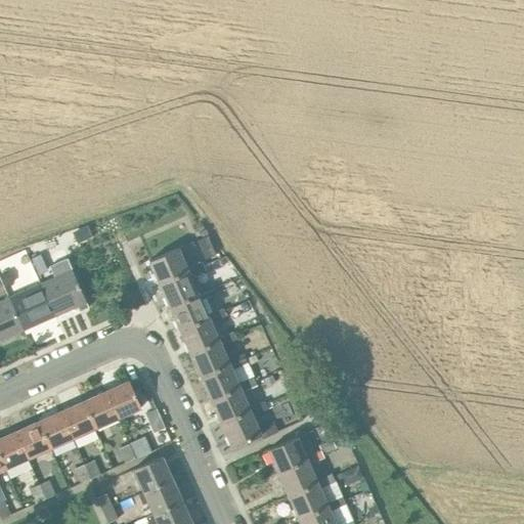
[(148,261),(159,286),(189,271),(191,276),(205,270),(202,262),(187,268),(178,248),(148,261)]
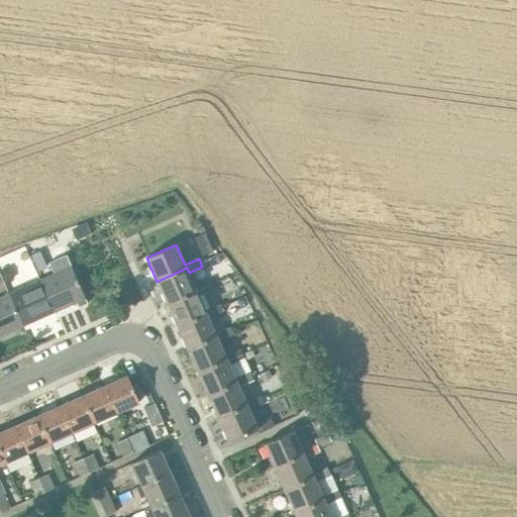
[(37,251),(30,254),(36,270),(37,272),(45,268),(38,251),(37,251)]
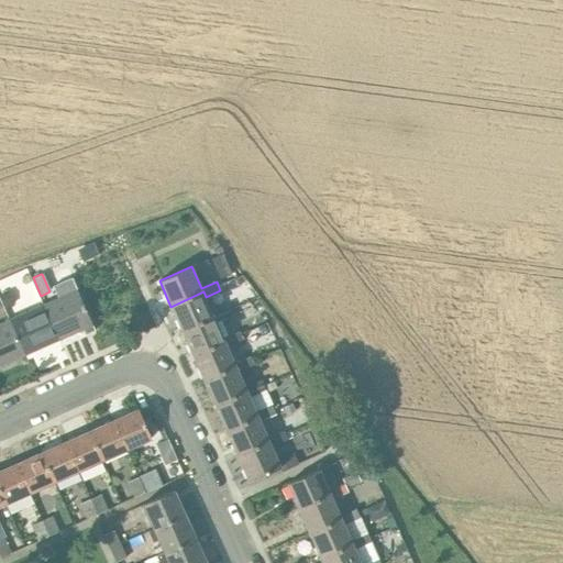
[(41,306),(57,340),(94,324),(77,289),(41,306)]
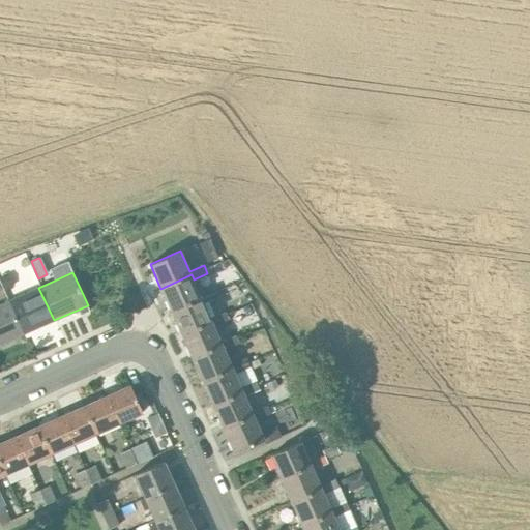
[(9,273),(1,276),(5,288),(15,284),(9,273)]
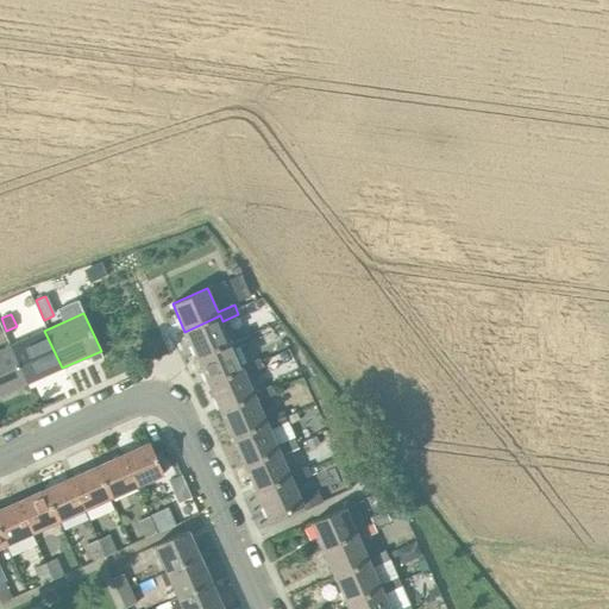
[(184,332),(196,358),(231,344),(234,347),(251,340),(246,331),(230,338),(223,321),(220,315),(184,332)]
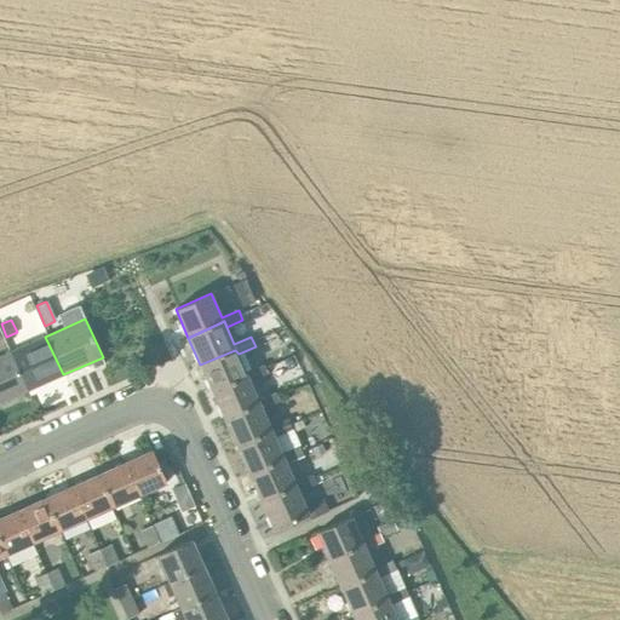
[(11,351),(27,391),(63,374),(45,337),(11,351)]
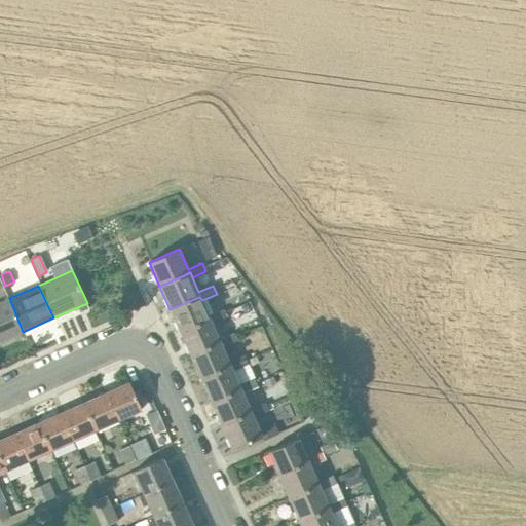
[(170,309),(180,333),(211,321),(213,324),(227,317),(223,309),(209,315),(202,300),(199,297),(170,309)]
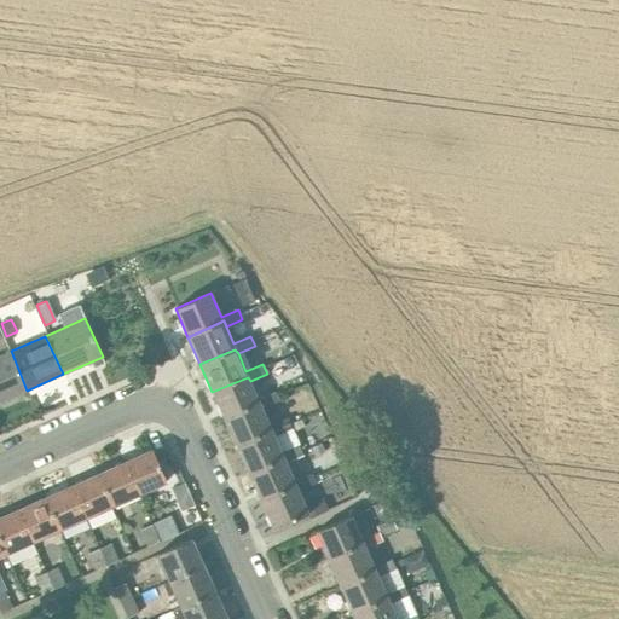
[(0,401),(27,391),(11,351),(0,356),(0,401)]
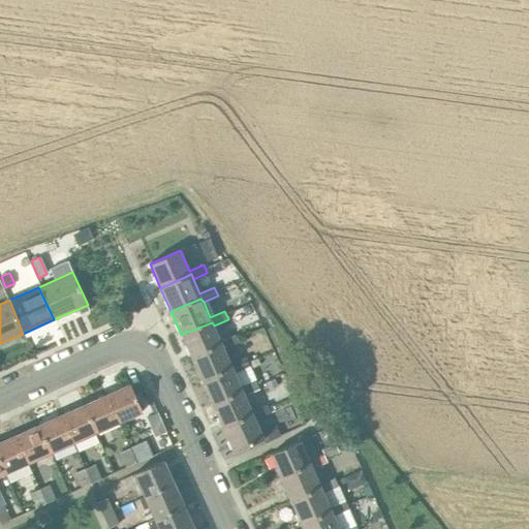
[(181,335),(191,358),(212,348),(222,344),(224,348),(239,342),(235,335),(220,341),(214,325),(212,322),(181,335)]
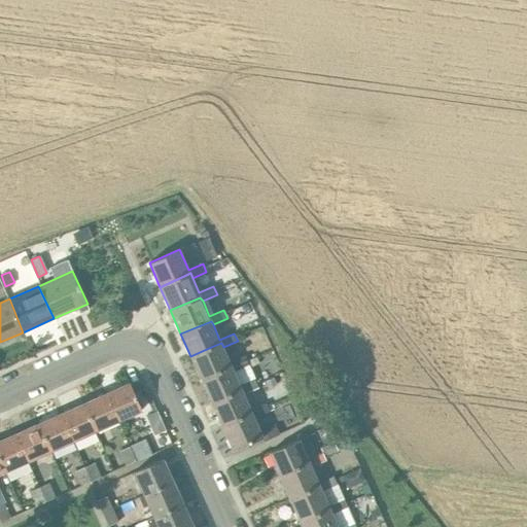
[(190,356),(201,380),(222,370),(232,366),(233,370),(248,362),(247,360),(245,356),(230,362),(223,347),(221,343),(211,347),(190,356)]
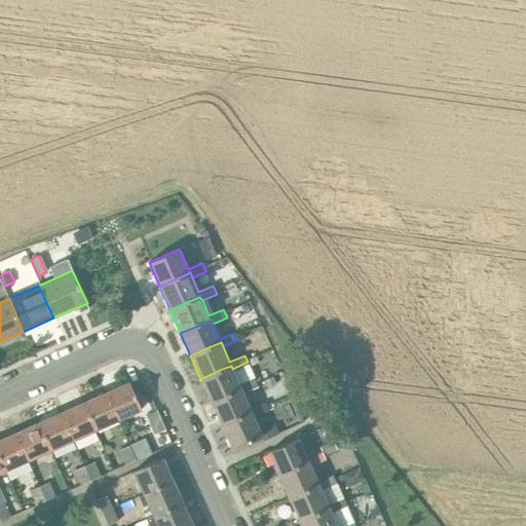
[(255,357),(247,360),(248,362),(249,367),(258,363),(256,357),(255,357)]
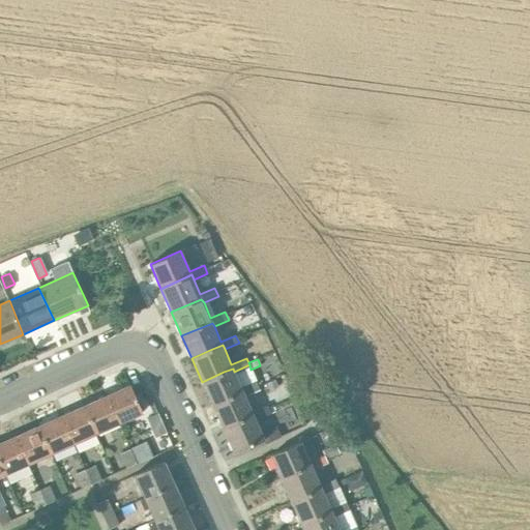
[(202,382),(212,405),(243,391),(245,396),(260,390),(257,383),(251,370),(249,364),(234,372),(233,369),(224,372),(202,382)]
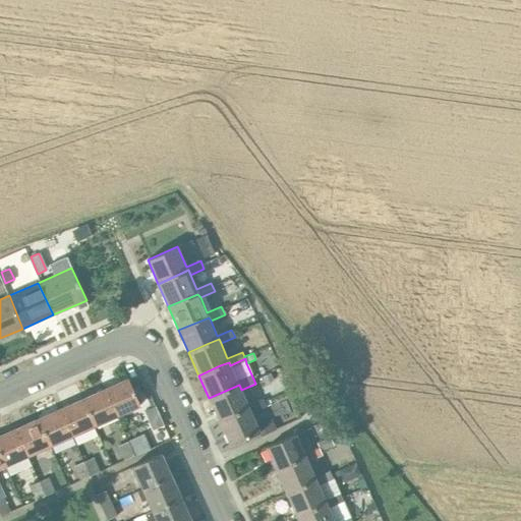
[(128,378),(106,388),(118,415),(140,405),(128,378)]
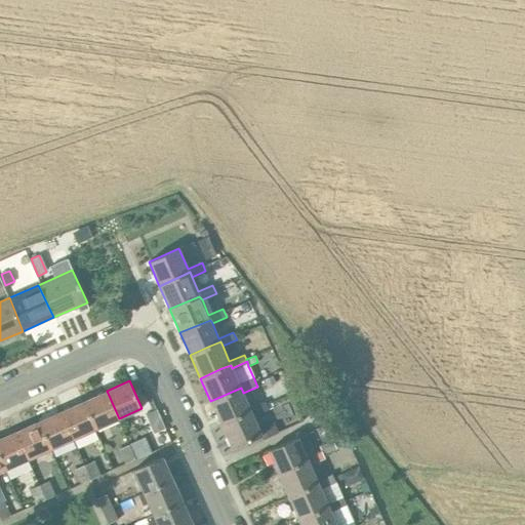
[(210,401),(221,426),(250,412),(253,417),(253,416),(268,410),(264,402),(250,408),(243,393),(241,388),(210,401)]
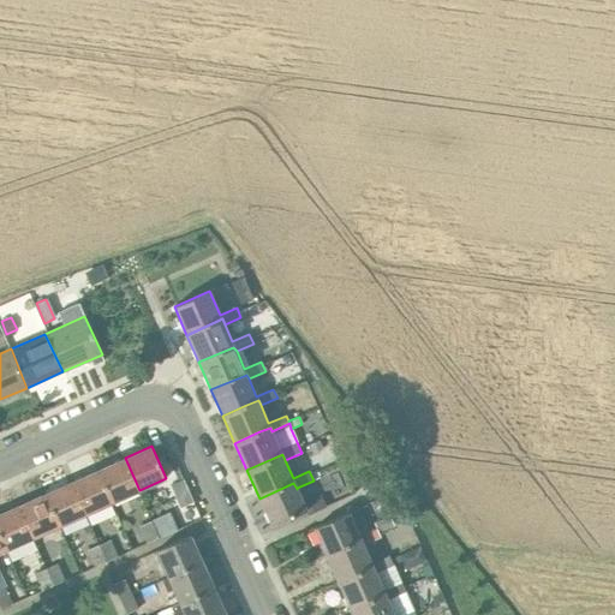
[(99,470),(96,470),(111,502),(139,490),(125,458),(99,470)]
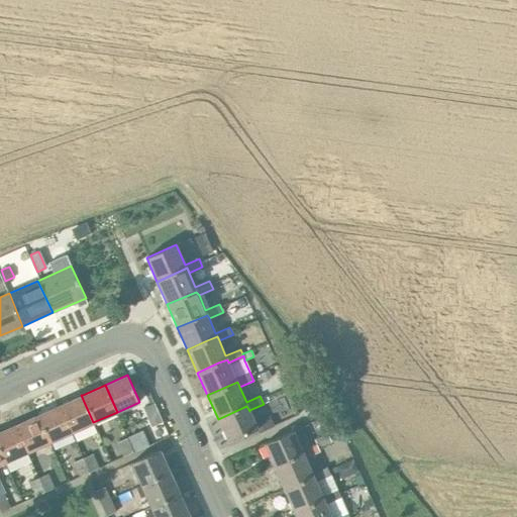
[(273,385),(266,388),(269,395),(276,391),(273,385)]
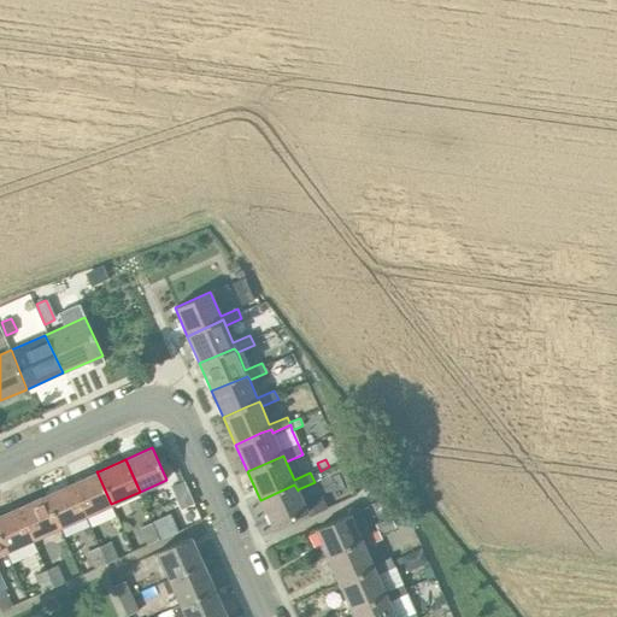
[(74,482),(71,483),(86,516),(87,515),(111,504),(97,471),(74,482)]
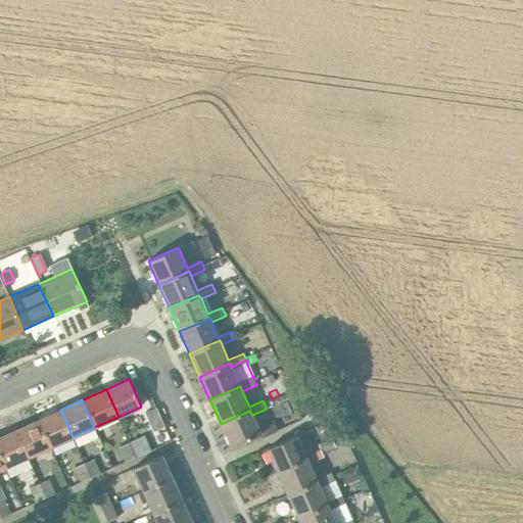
[(38,420),(42,429),(50,447),(73,437),(60,410),(38,420)]
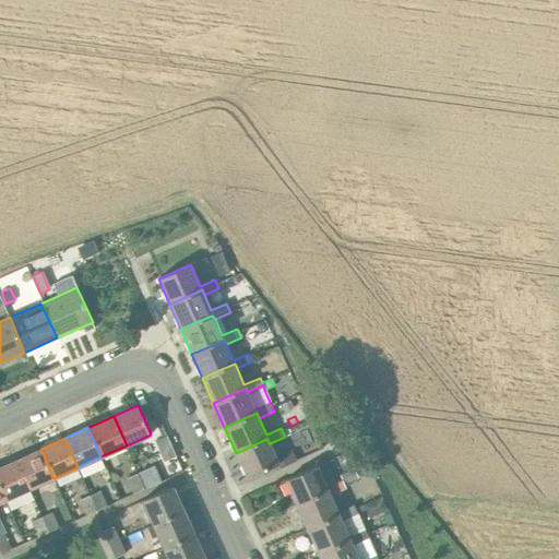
[(277,464),(278,468),(296,461),(292,452),(276,459),(270,444),(266,439),(236,453),(247,478),(277,464)]
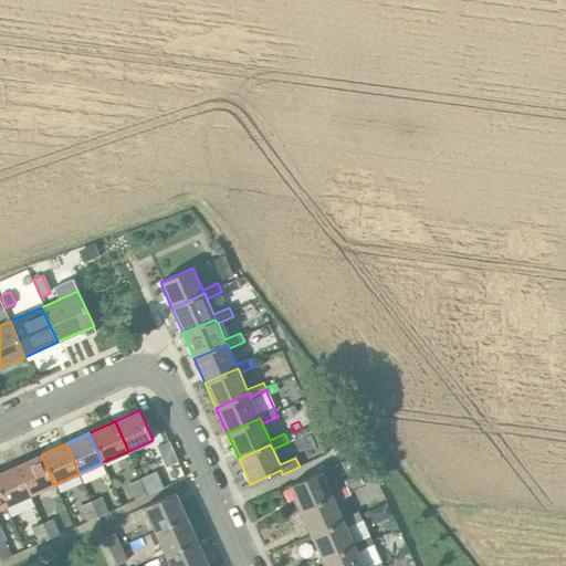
[(18,464),(17,465),(30,495),(31,494),(53,484),(54,484),(45,464),(41,454),(18,464)]
